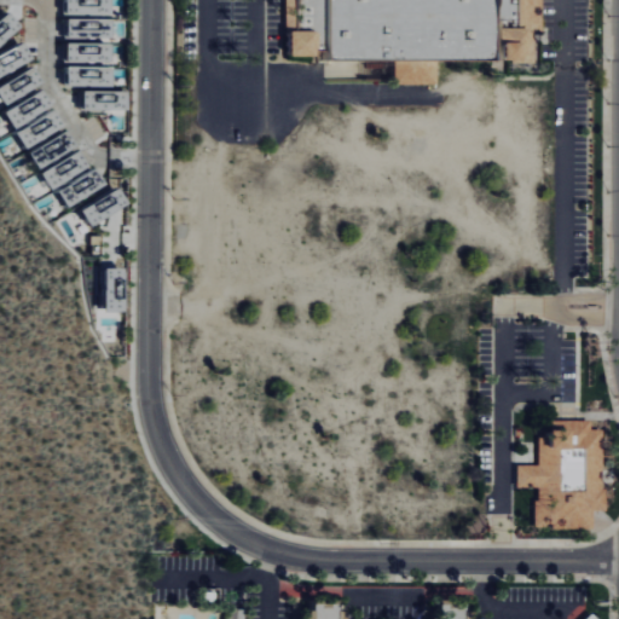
[(110,16),(110,0),(65,0),(67,15),(110,16)]
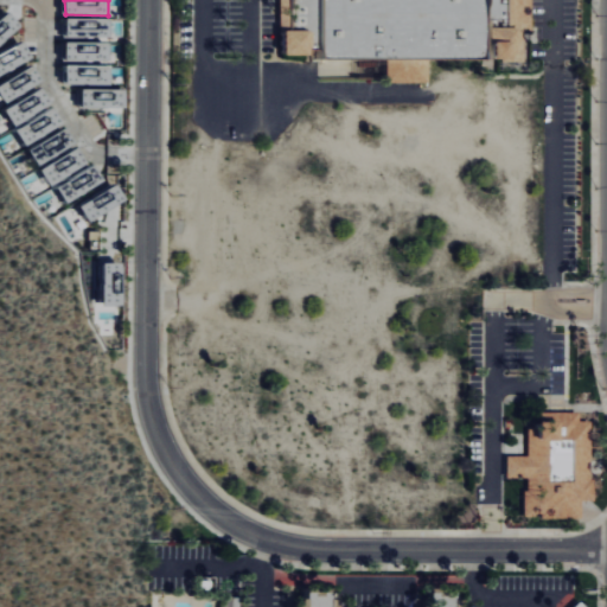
[(528,0),(528,32),(521,32),(521,63),(496,63),(496,58),(423,59),(423,82),(383,82),(383,59),(315,61),(315,50),(301,50),(301,55),(278,55),(276,0),(528,0)]
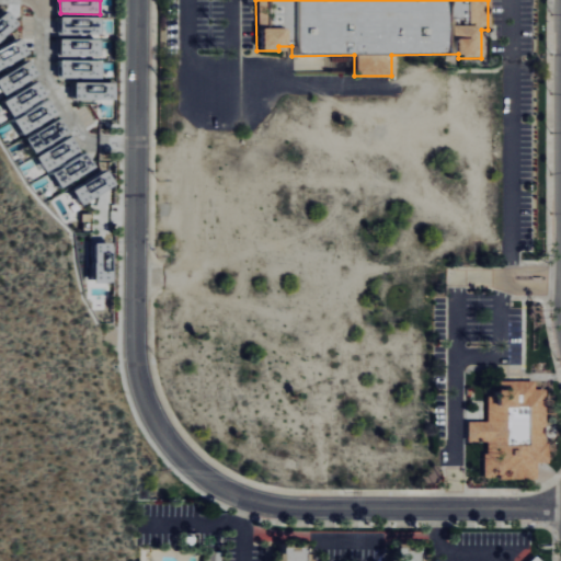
[(0,39),(20,23),(8,10),(0,15),(0,39)]
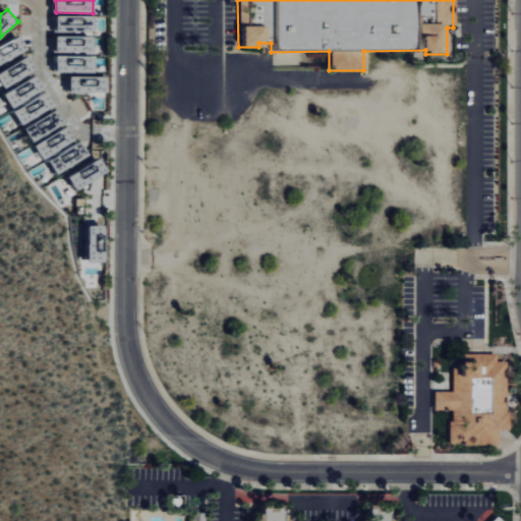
[(57,31),(94,32),(94,16),(57,15),(57,31)]
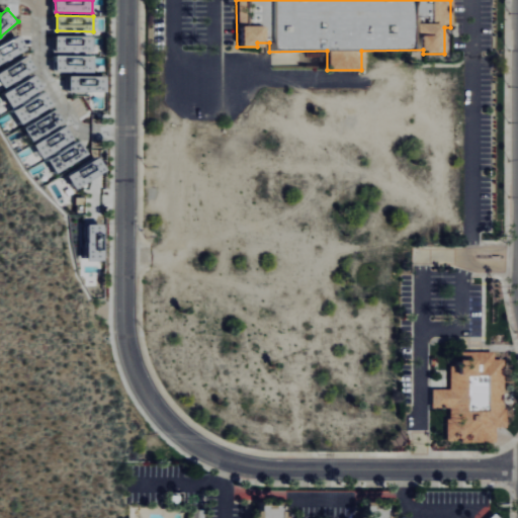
[(0,63),(27,49),(20,35),(0,46),(0,63)]
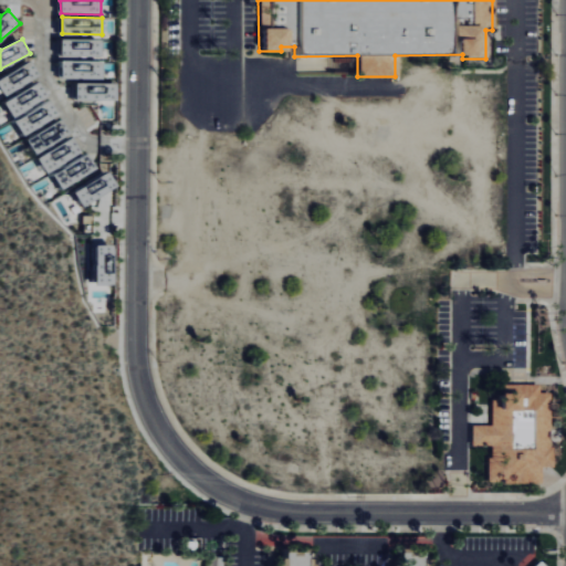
[(101,39),(62,40),(62,58),(101,56),(101,39)]
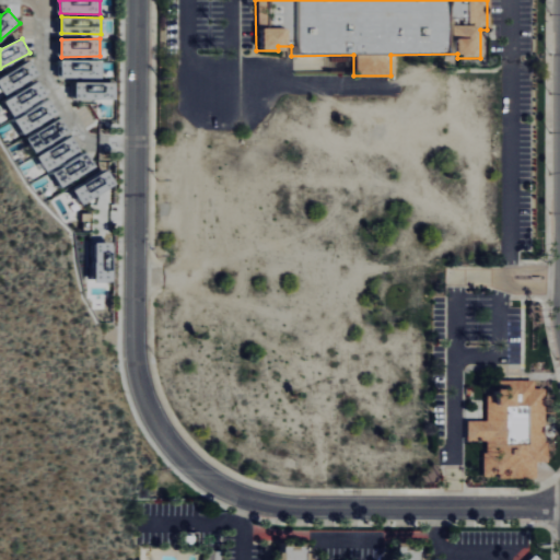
[(60,78),(101,78),(101,60),(60,59),(60,78)]
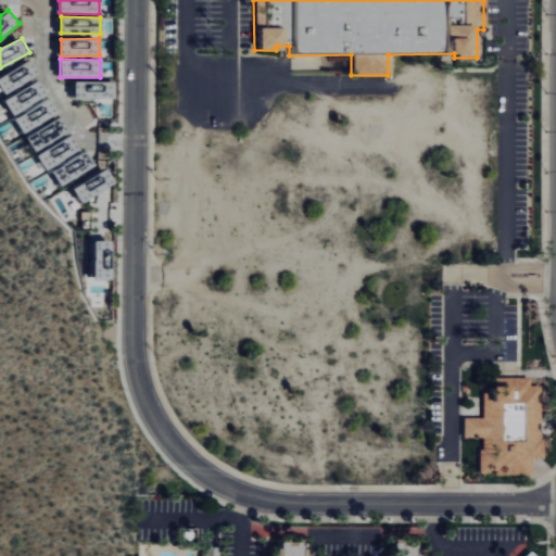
[(0,75),(0,84),(3,92),(39,76),(32,61),(0,75)]
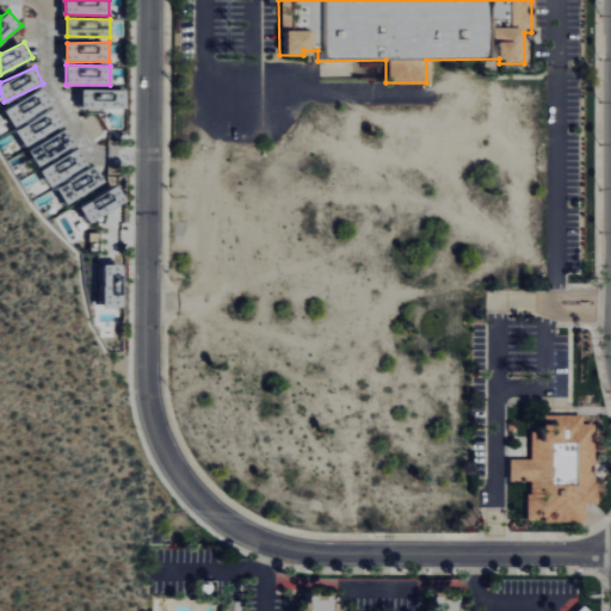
[(16,129),(26,146),(63,124),(42,88),(5,110),(16,128),(16,129)]
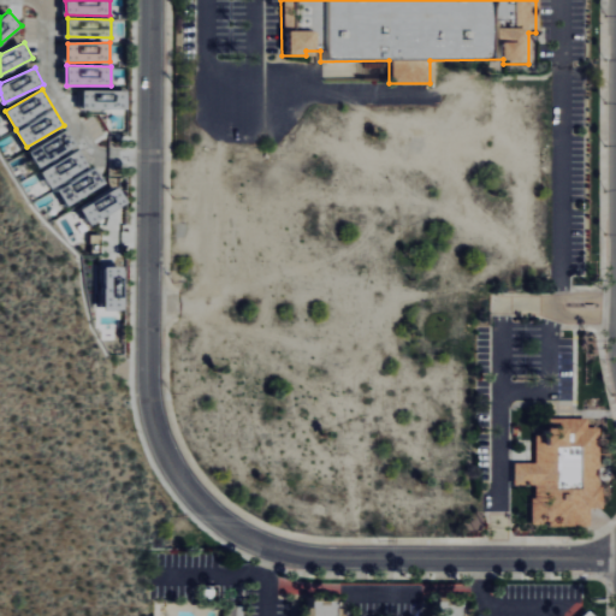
[(83,110),(125,110),(125,90),(83,90),(83,110)]
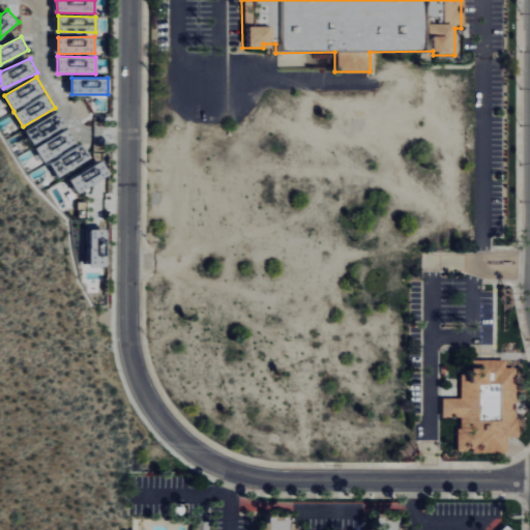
[(58,176),(87,162),(61,111),(26,129),(45,165),(50,162),(58,176)]
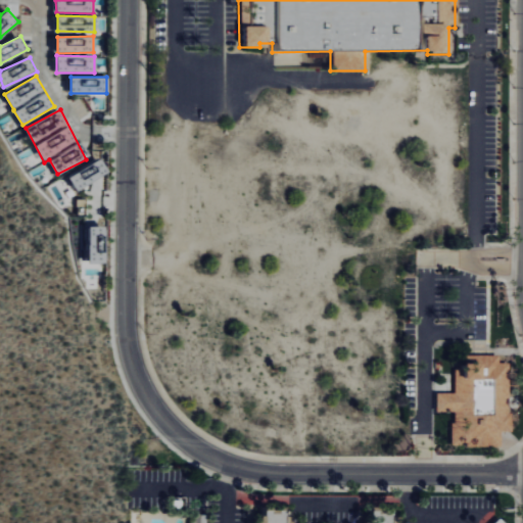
[(78,191),(108,172),(100,158),(69,178),(78,191)]
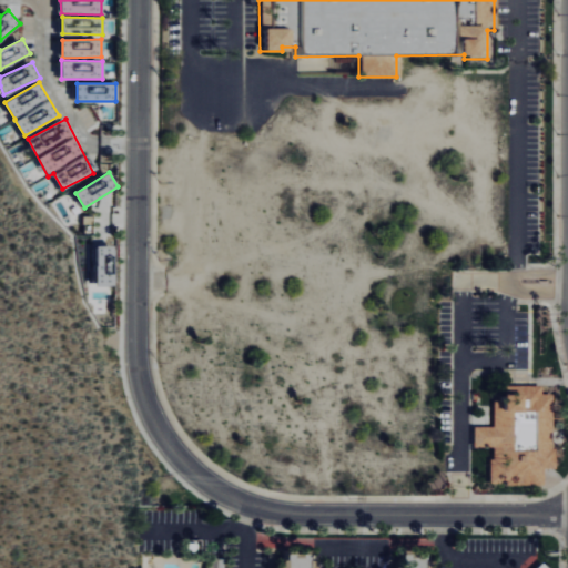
[(97,285),(114,285),(113,246),(97,246),(97,285)]
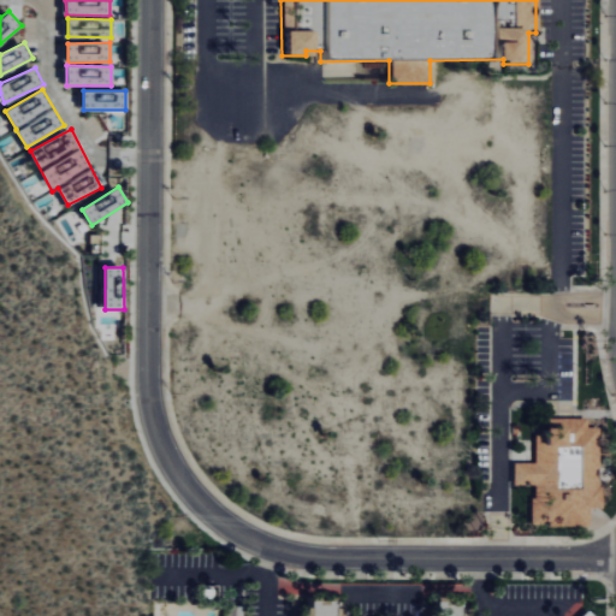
[(593,428),(593,487),(598,487),(598,508),(586,508),(585,526),(526,526),(526,497),(532,497),(532,485),(509,485),(509,463),(532,463),(532,428),(546,428),(546,419),(582,419),(582,428),(593,428)]
